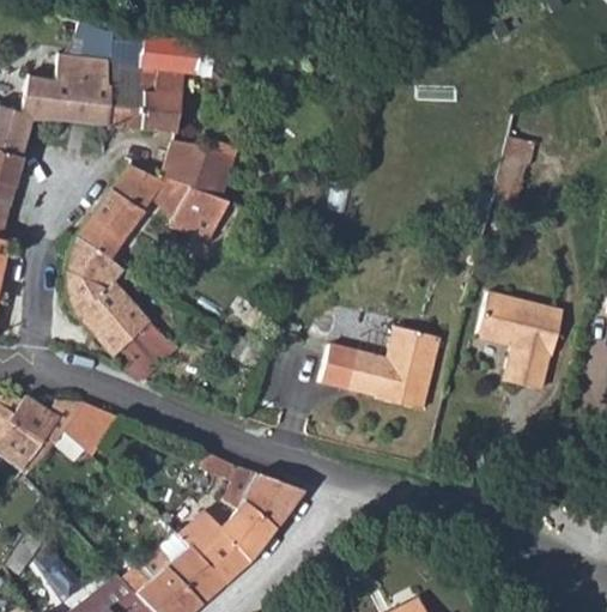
[(76,41),(114,55),(115,34),(80,22),(76,41)]
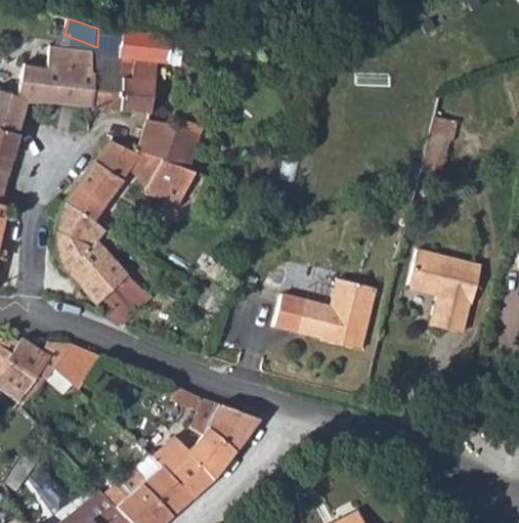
[(26,101),(93,106),(95,72),(97,49),(75,47),(50,45),(48,68),(26,66),(20,96),(0,91),(0,128),(20,135),(26,101)]
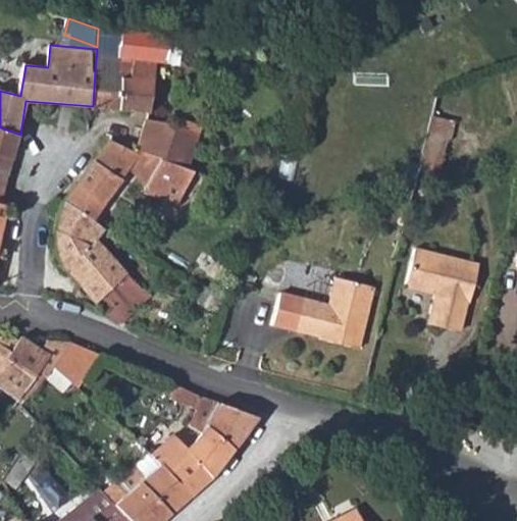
[(146,116),(158,65),(105,56),(102,72),(95,71),(93,106),(146,116)]
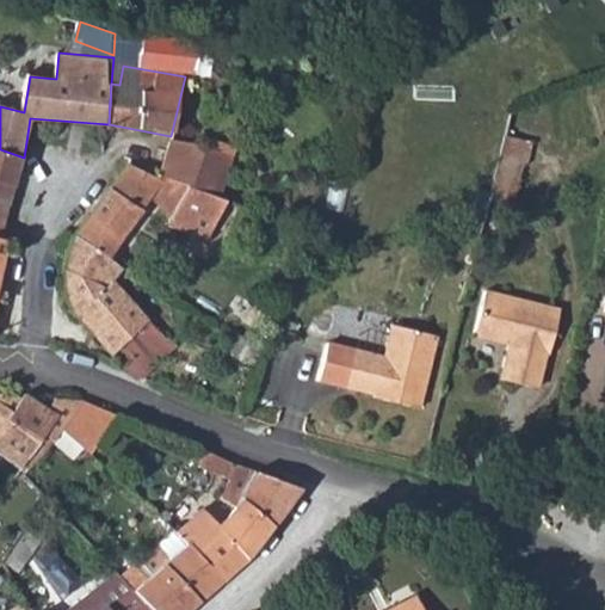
[(522,204),(538,139),(512,131),(495,197),(522,204)]
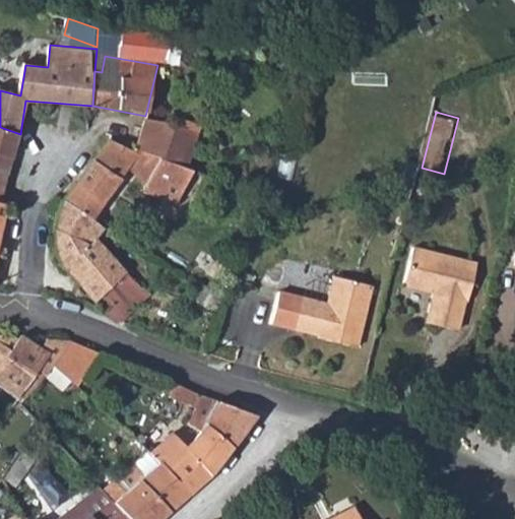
[(148,120),(139,150),(167,159),(175,132),(177,124),(148,120)]
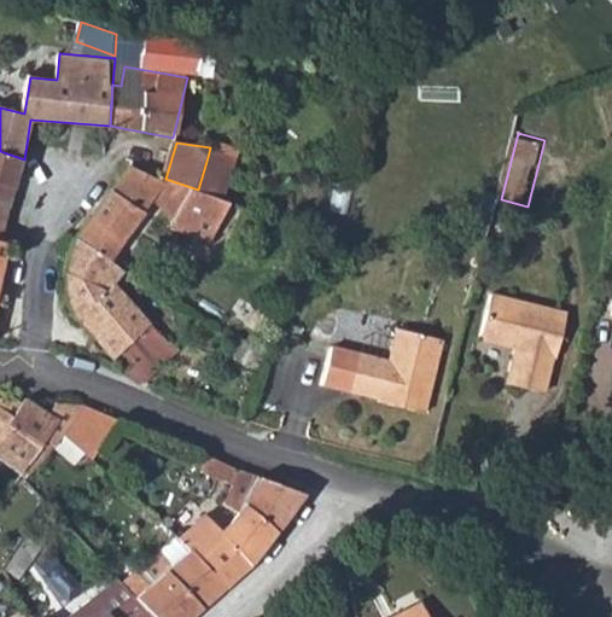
[(0,242),(3,243),(24,159),(0,151),(0,242)]
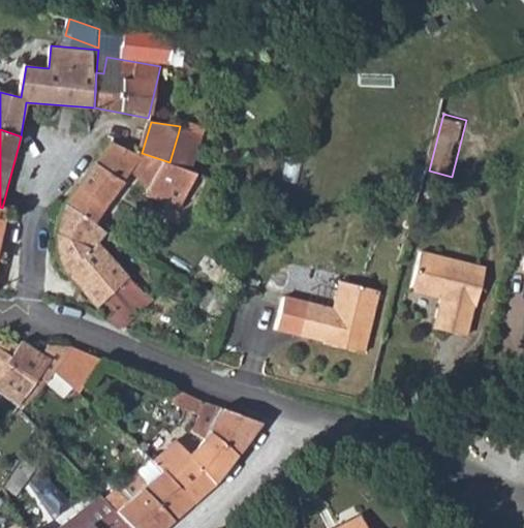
[(95,224),(132,173),(152,187),(150,193),(184,205),(198,173),(170,162),(142,153),(141,155),(114,143),(67,206),(95,224)]
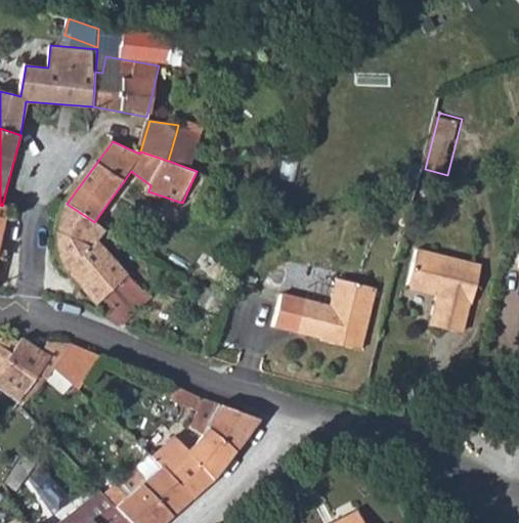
[(114,307),(107,315),(124,324),(154,296),(98,243),(106,230),(94,222),(67,204),(59,219),(57,236),(58,253),(66,268),(98,303),(103,297),(114,307)]
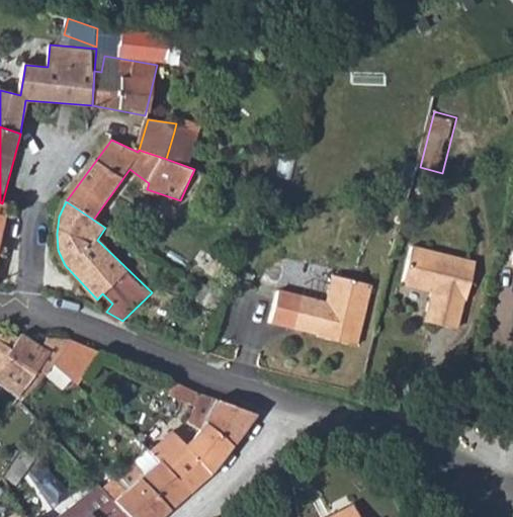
[(407,250),(398,288),(427,294),(421,323),(452,331),(459,300),(463,302),(471,264),(407,250)]
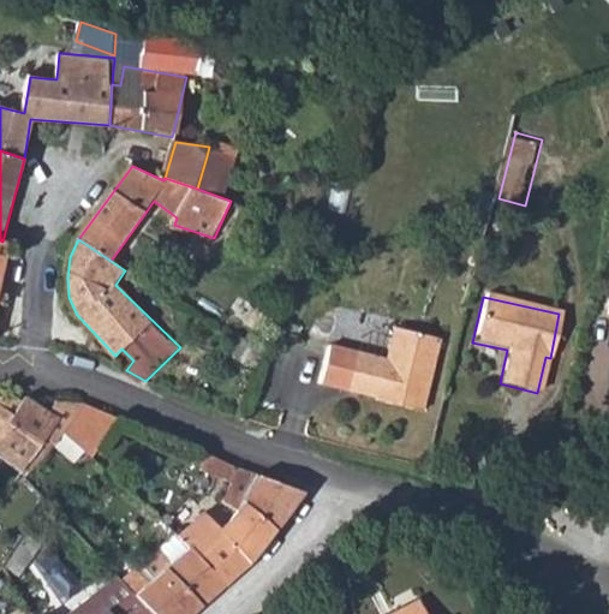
[(328,355),(320,393),(377,405),(377,410),(422,417),(436,344),(392,335),(386,368),(328,355)]
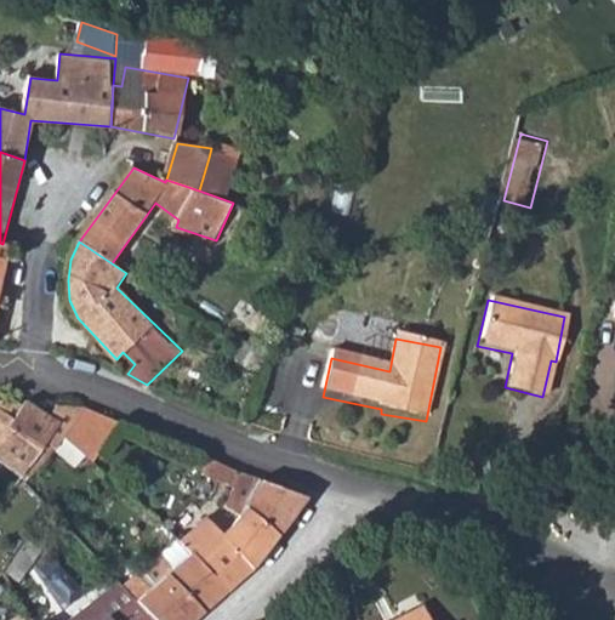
[(0,460),(28,479),(55,448),(66,436),(89,409),(78,407),(63,404),(61,404),(52,416),(28,402),(24,408),(16,420),(0,409),(0,460)]
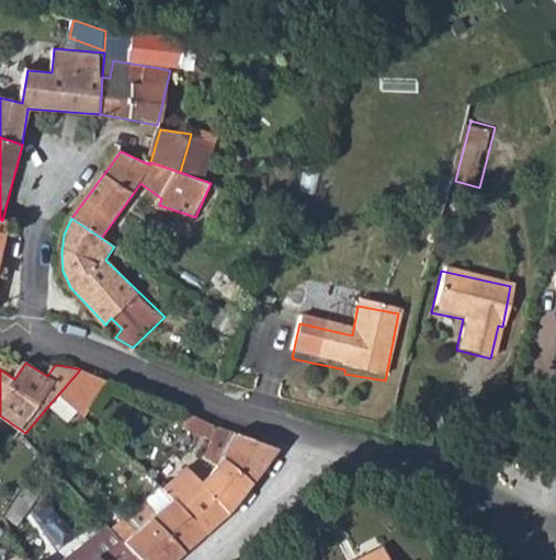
[(0,363),(0,369),(14,379),(22,368),(18,364),(0,363)]
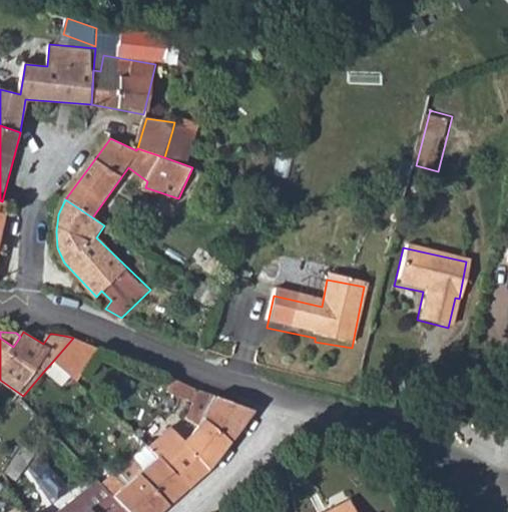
[(62,385),(71,376),(54,360),(45,370),(62,385)]
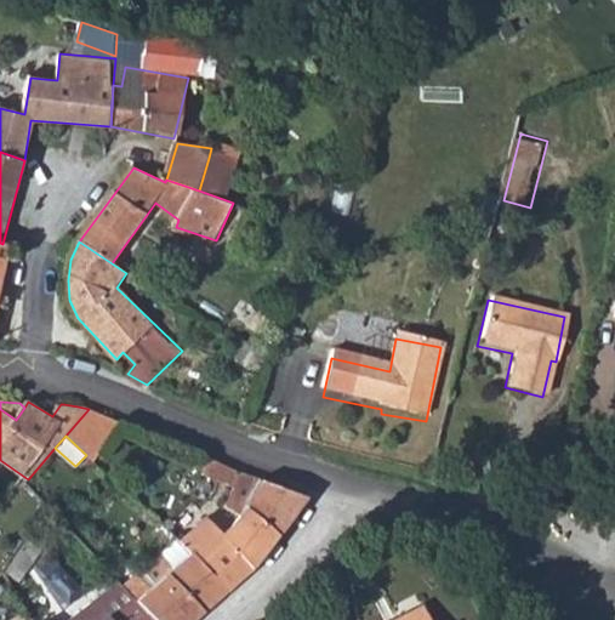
[(209,516),(184,542),(197,550),(216,538),(254,568),(289,525),(255,512),(275,484),(254,476),(234,468),(210,459),(204,471),(239,489),(227,505),(241,512),(226,529),(209,516)]
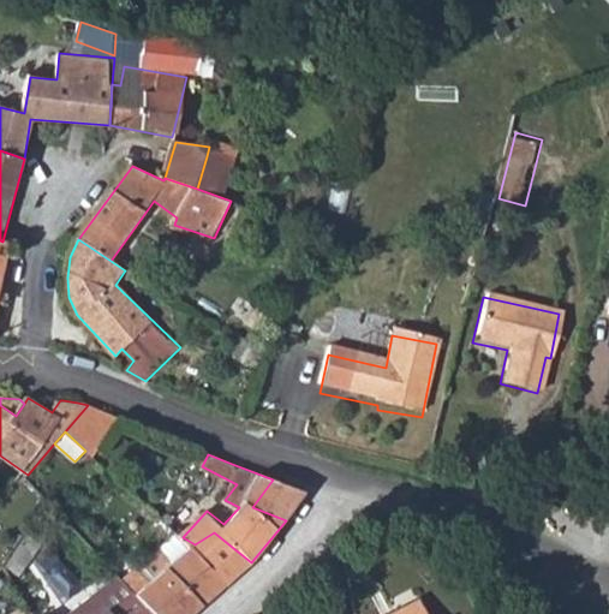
[(286,520),(308,492),(273,480),(252,507),(286,520)]
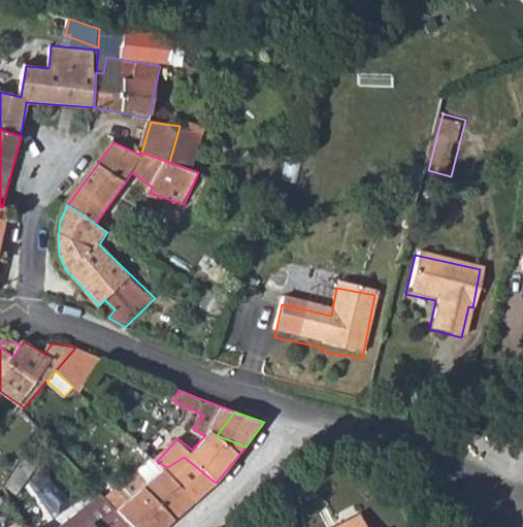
[(195,501),(216,483),(184,457),(167,467),(167,468),(195,501)]
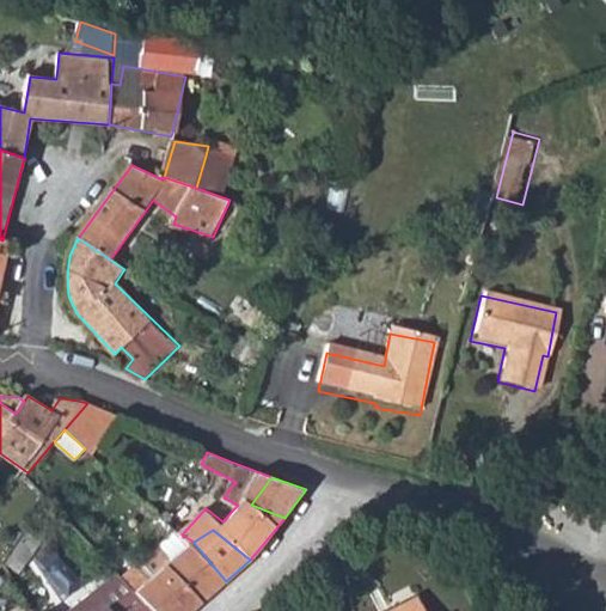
[(29,533),(7,564),(22,574),(43,544),(29,533)]
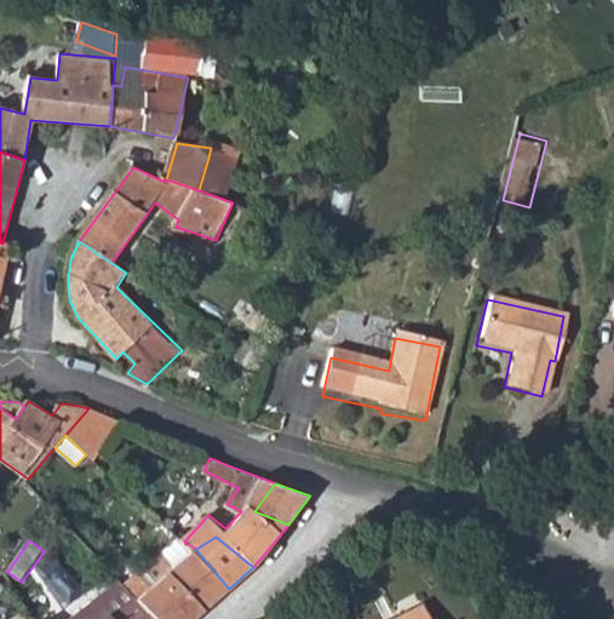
[(196,550),(137,600),(155,618),(194,618),(229,589),(196,550)]
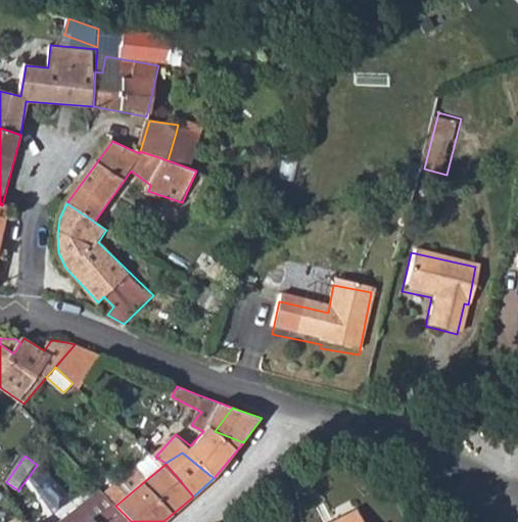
[(41,493),(24,504),(35,521),(42,521),(55,514),(41,493)]
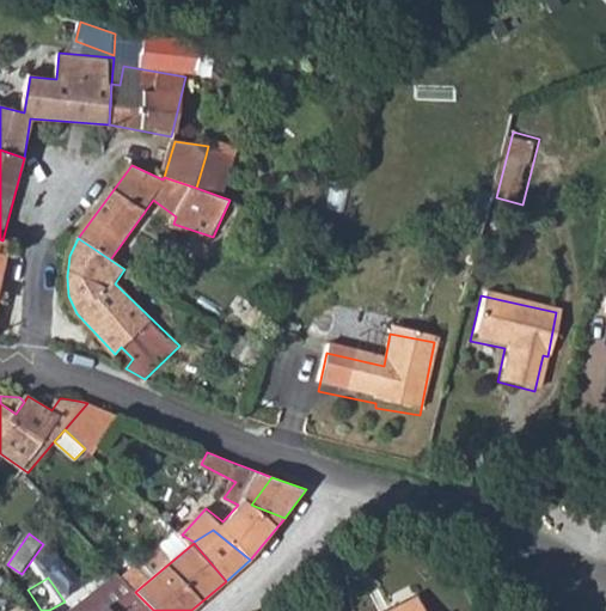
[(153,610),(135,592),(120,578),(95,596),(106,610),(153,610)]
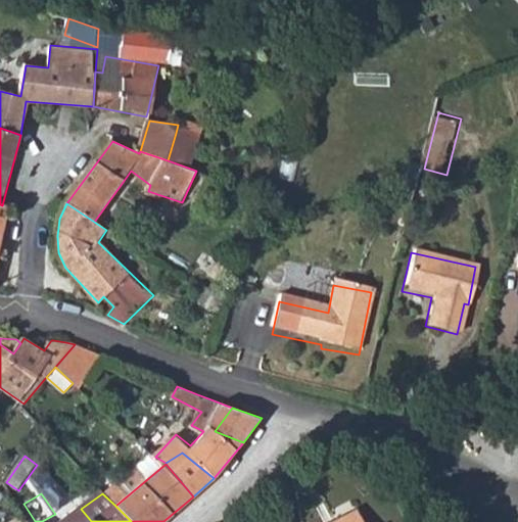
[(369,521),(362,507),(332,521),(369,521)]
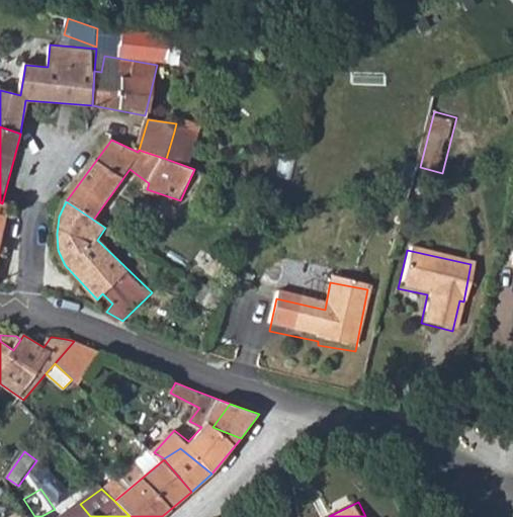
[(90,516),(80,504),(64,516),(90,516)]
